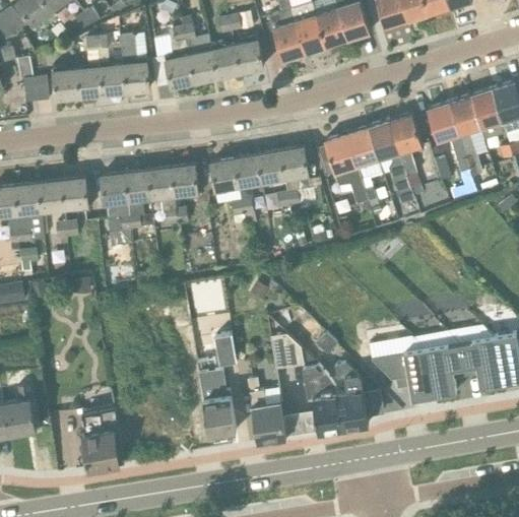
[(42,19),(52,12),(42,0),(19,0),(15,4),(35,29),(44,22),(42,19)]
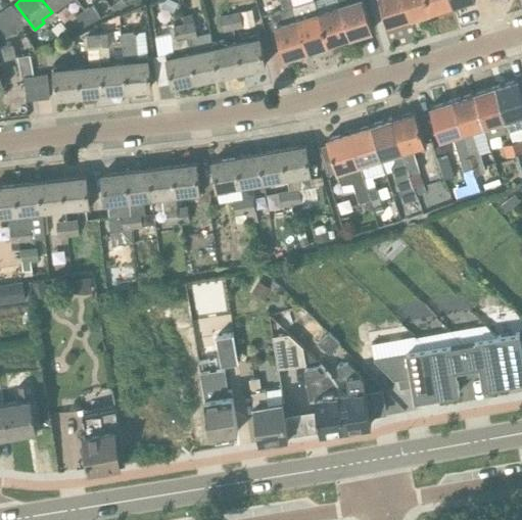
[(64,7),(73,0),(42,0),(52,12),(62,4),(64,7)]
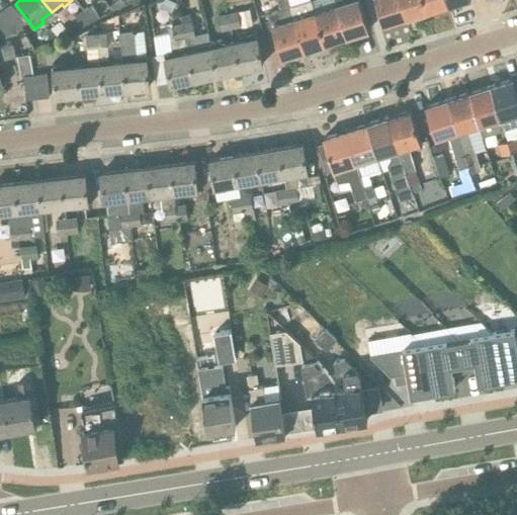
[(281,61),(303,54),(293,25),(285,0),(276,0),(280,13),(267,17),(281,61)]
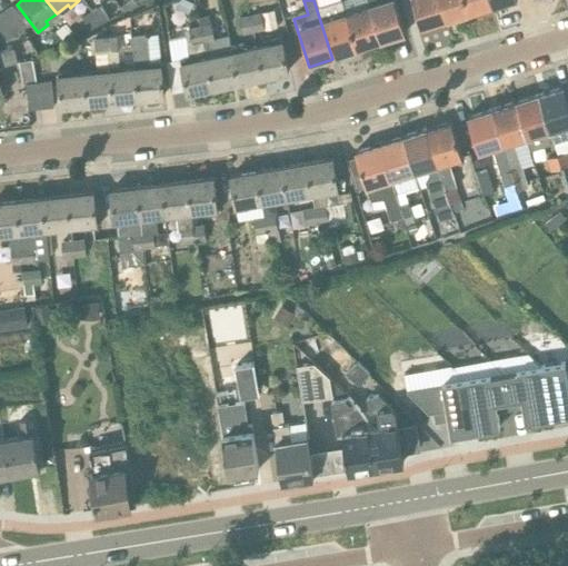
[(332,59),(357,52),(346,18),(340,2),(327,7),(325,0),(314,0),(322,28),(332,59)]
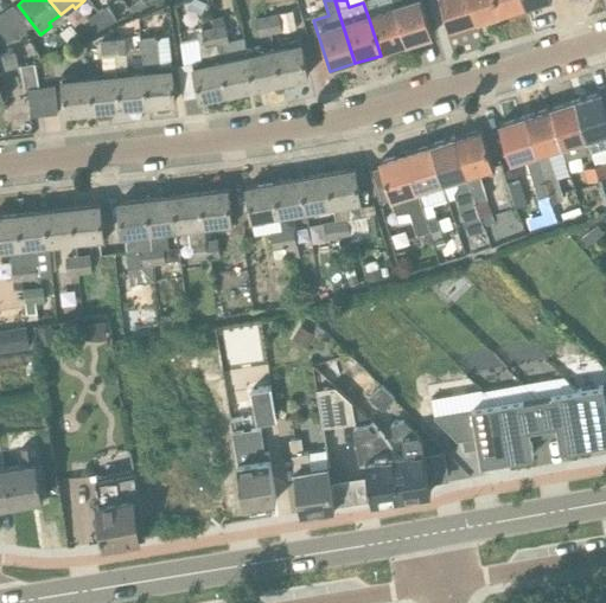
[(399,27),(404,47),(432,39),(419,1),(418,1),(416,0),(391,0),(394,10),(393,10),(399,27)]
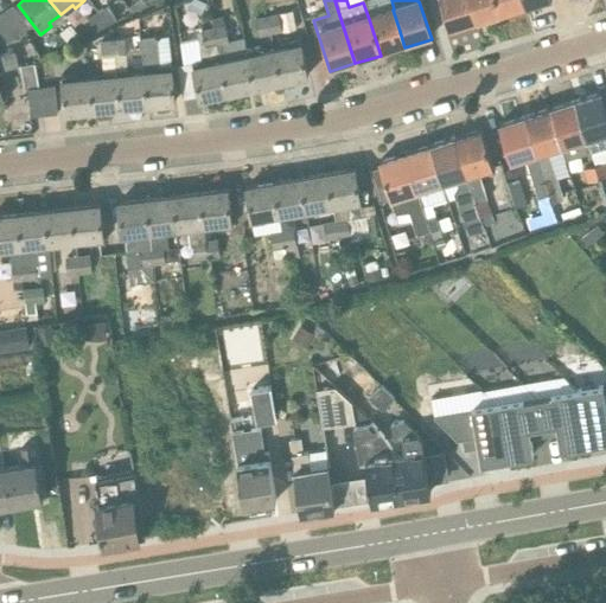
[(438,0),(448,33),(474,25),(466,0),(438,0)]
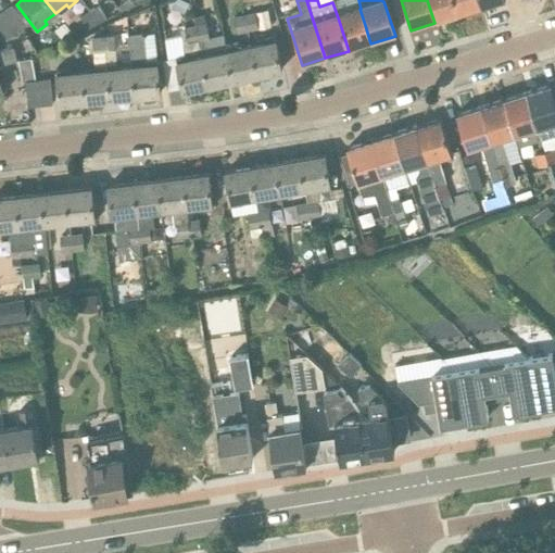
[(427,0),(434,23),(457,16),(452,0),(427,0)]
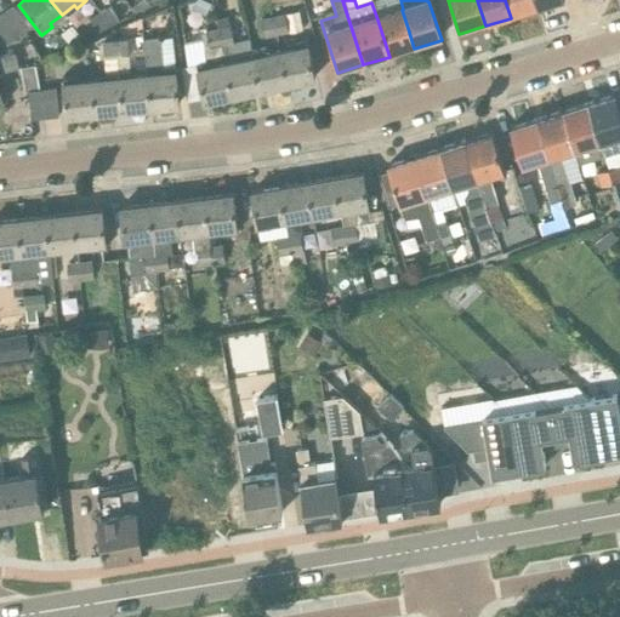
[(505,0),(511,18),(536,11),(533,0),(505,0)]
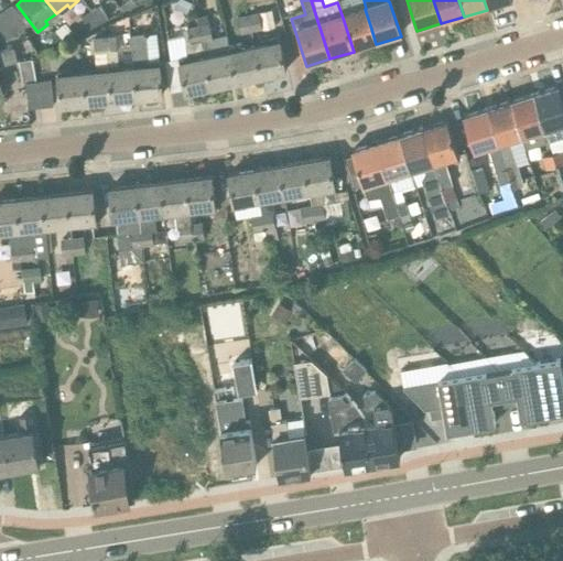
[(484,0),(487,10),(511,2),(510,0),(484,0)]
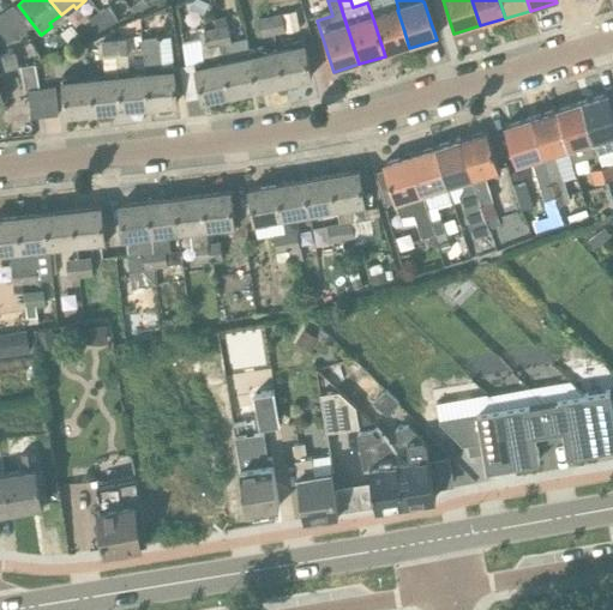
[(385,56),(409,48),(403,28),(397,10),(373,17),(368,2),(367,2),(373,19),(385,56)]
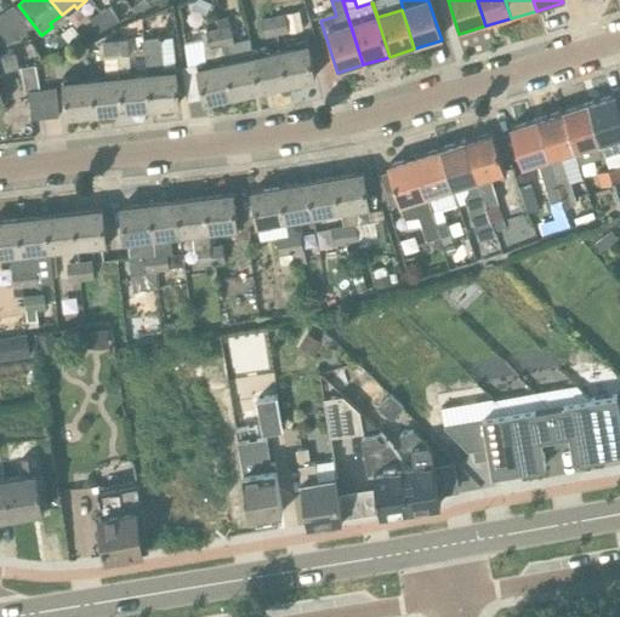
[(20,40),(30,32),(12,9),(1,17),(20,40)]
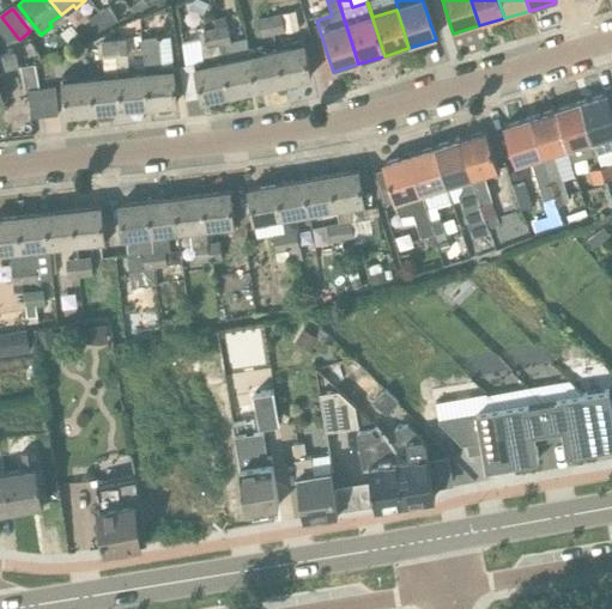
[(98,17),(105,30),(116,25),(109,11),(98,17)]
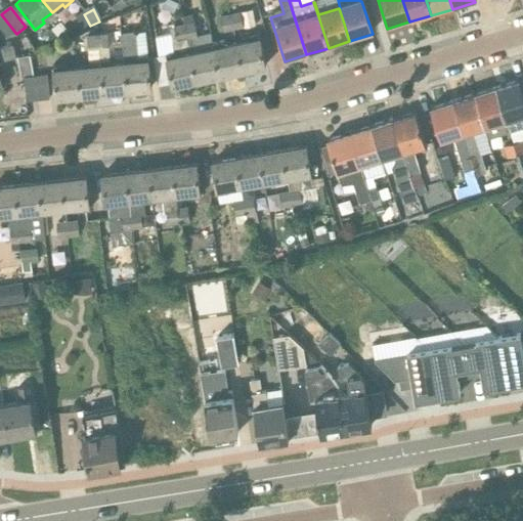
[(240,13),(229,15),(232,32),(243,30),(240,13)]
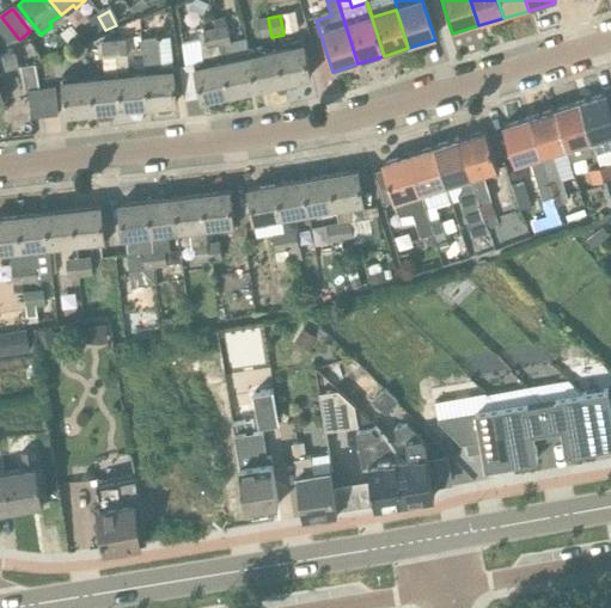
[(0,37),(7,48),(19,40),(1,17),(0,18),(0,37)]
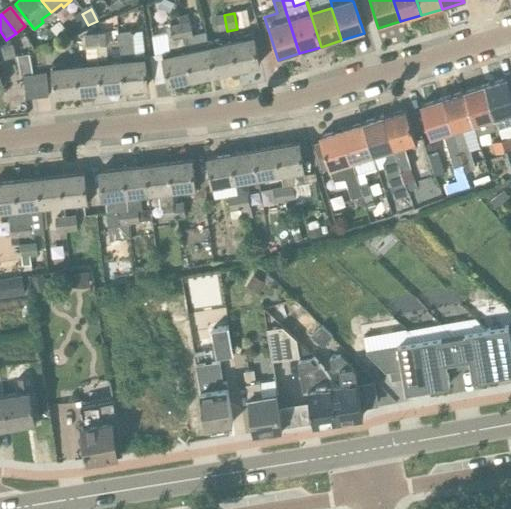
[(79,29),(88,25),(82,14),(73,18),(79,29)]
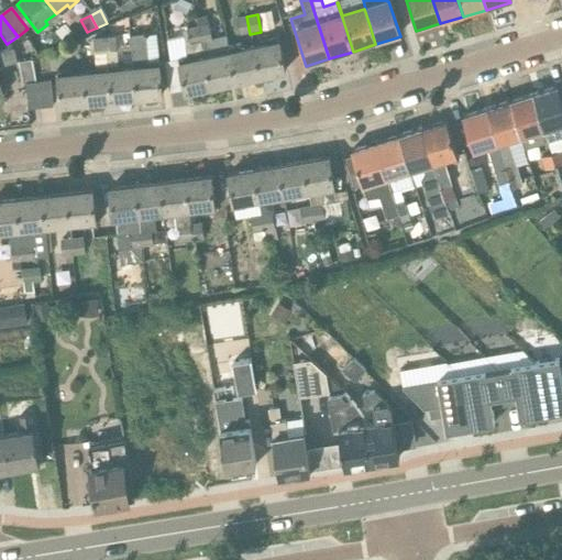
[(246,17),(235,20),(239,36),(250,34),(246,17)]
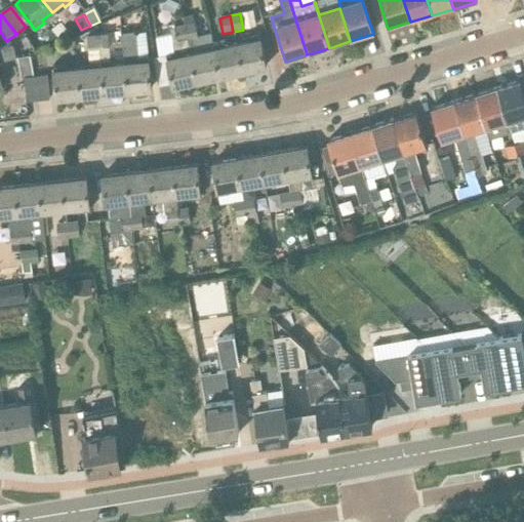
[(50,32),(57,41),(67,33),(61,25),(50,32)]
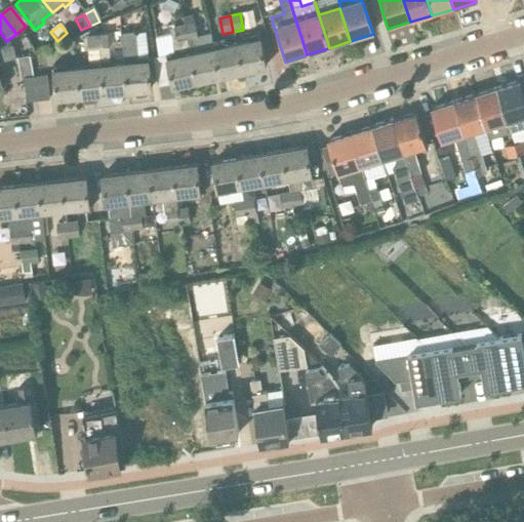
[(195,83),(218,78),(210,37),(197,40),(194,25),(184,27),(195,83)]
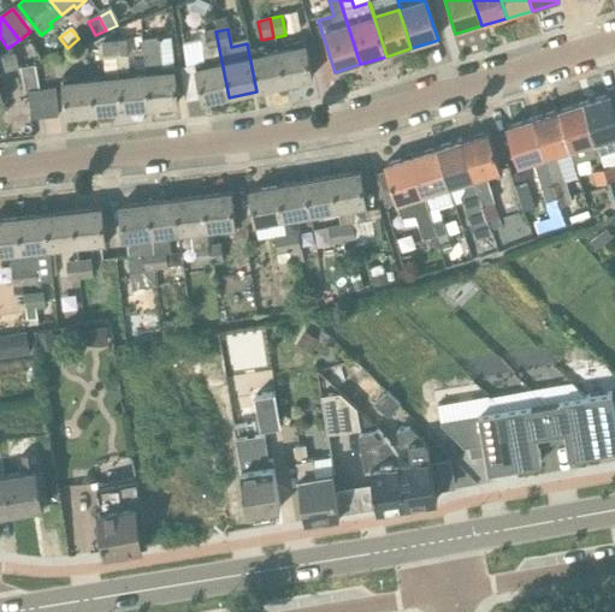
[(202,104),(229,97),(216,31),(203,34),(205,35),(199,36),(205,65),(194,66),(202,104)]
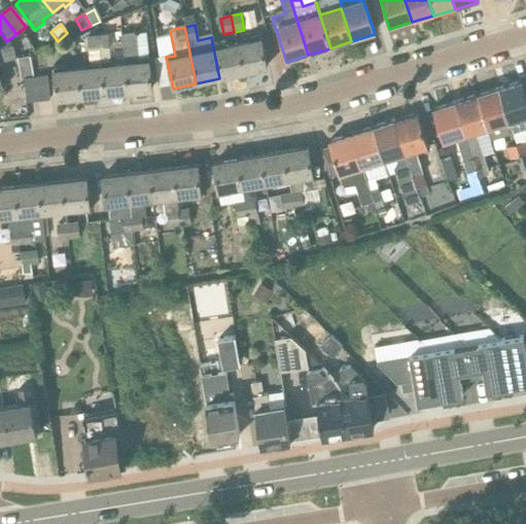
[(125,64),(128,94),(151,91),(147,59),(138,60),(135,34),(121,36),(125,64)]
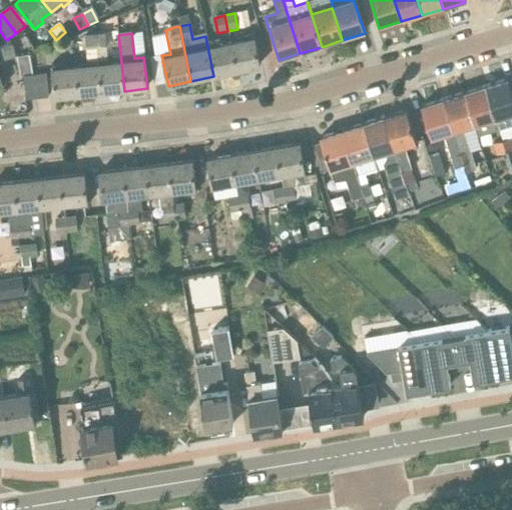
[(100,93),(124,91),(121,62),(108,64),(104,35),(95,36),(100,93)]
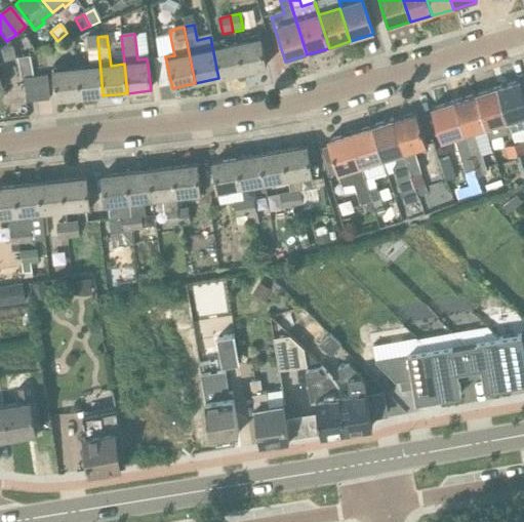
[(79,97),(103,95),(97,37),(87,38),(88,50),(87,50),(89,68),(76,69),(79,97)]
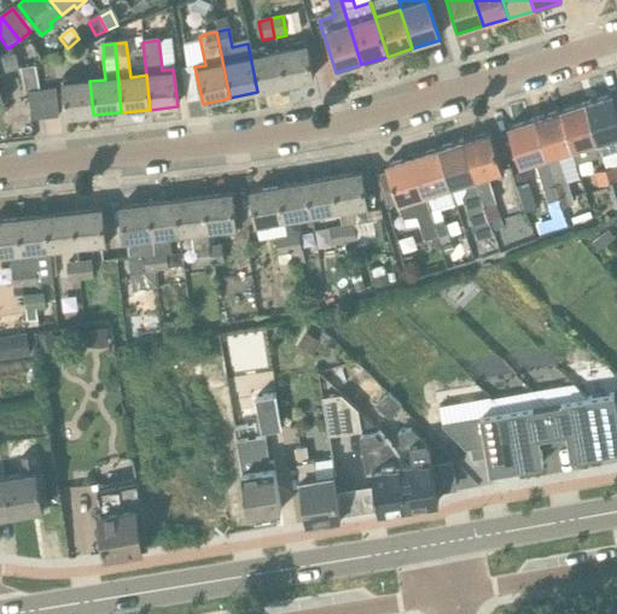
[(257,92),(285,86),(278,52),(251,58),(249,44),(248,44),(257,92)]
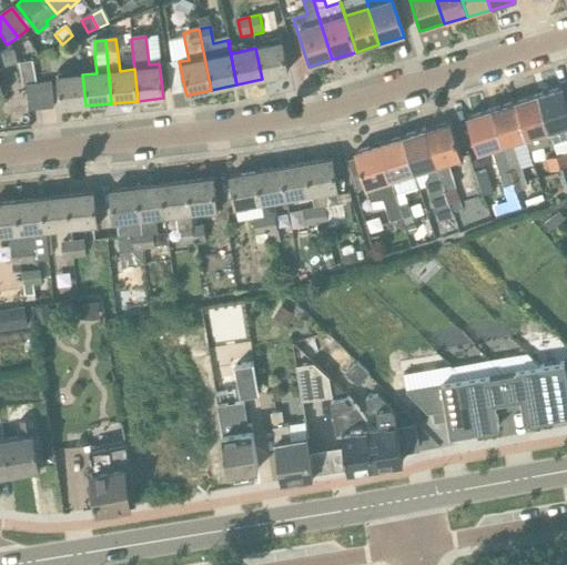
[(255,48),(262,79),(287,73),(280,40),(270,42),(270,44),(255,48)]
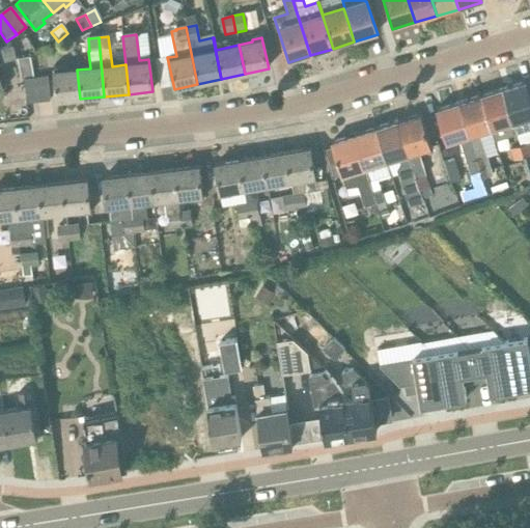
[(0,65),(16,60),(11,48),(0,51),(0,65)]
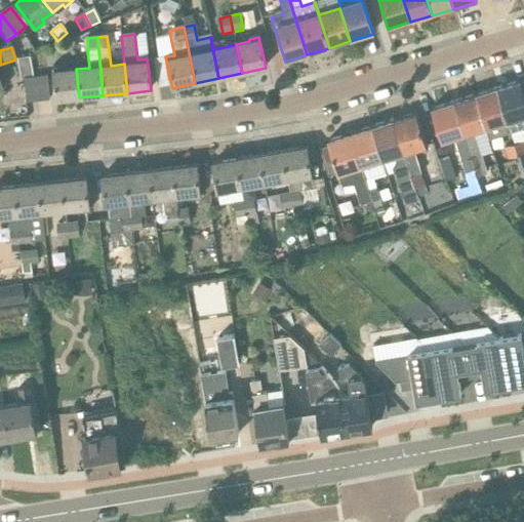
[(55,101),(79,97),(76,69),(66,70),(65,68),(52,69),(55,101)]
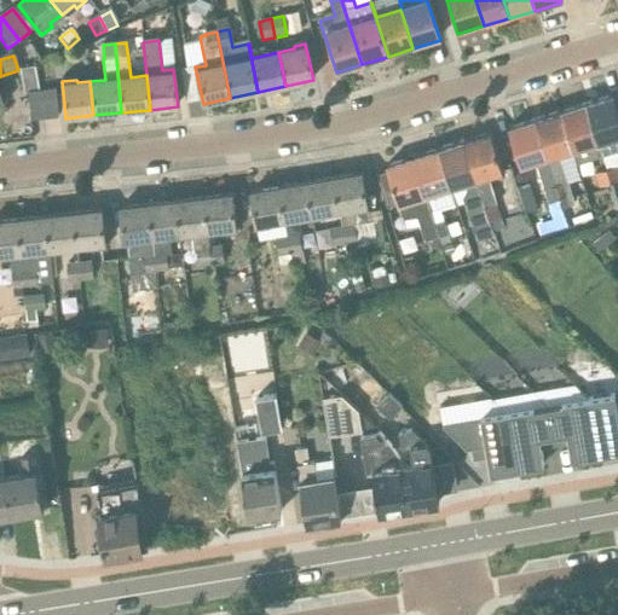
[(41,93),(44,121),(58,120),(55,92),(41,93)]
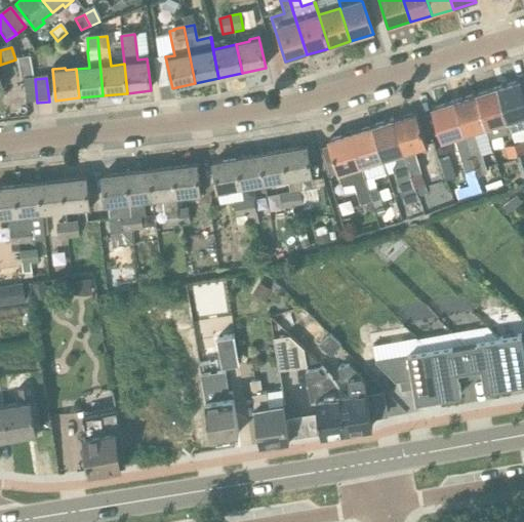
[(26,104),(37,103),(35,79),(24,80),(26,104)]
